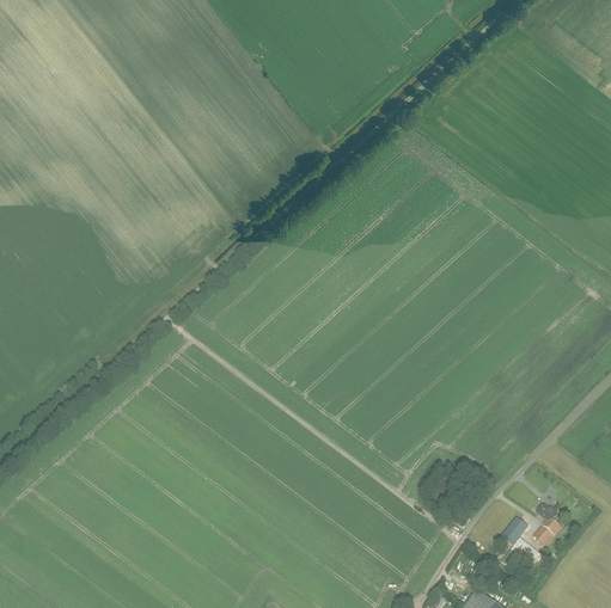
[(502,501),(498,505),(508,516),(513,511),(502,501)]
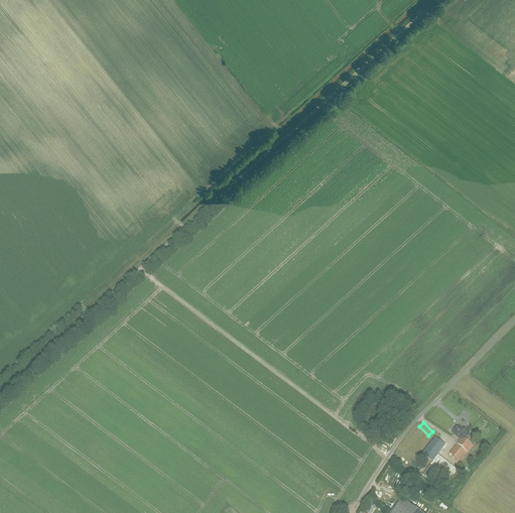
[(459,424),(452,432),(455,435),(462,427),(459,424)]
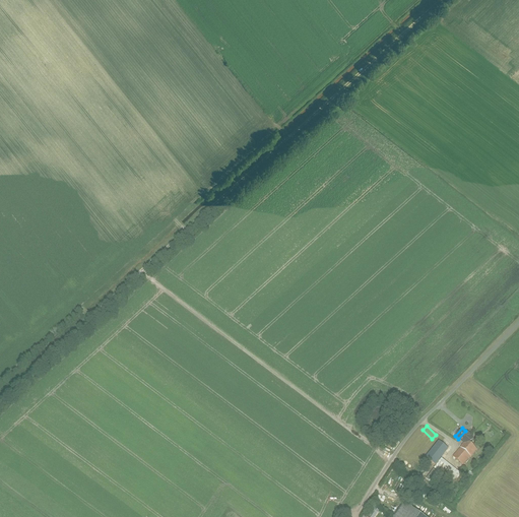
[(454,455),(464,463),(477,447),(467,439),(454,455)]
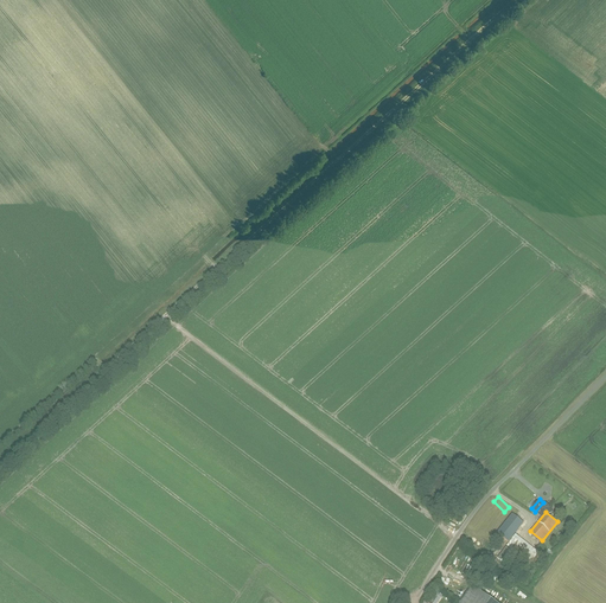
[(509,563),(517,551),(530,560),(538,550),(516,533),(518,530),(517,528),(521,523),(511,515),(505,525),(510,528),(506,532),(512,537),(498,556),(509,563)]
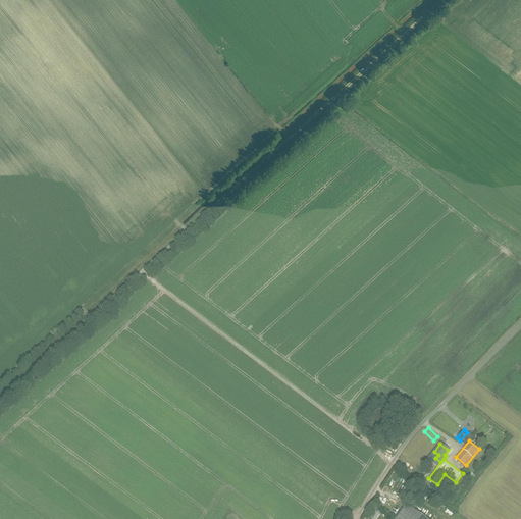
[(429,518),(404,503),(393,518),(429,518)]
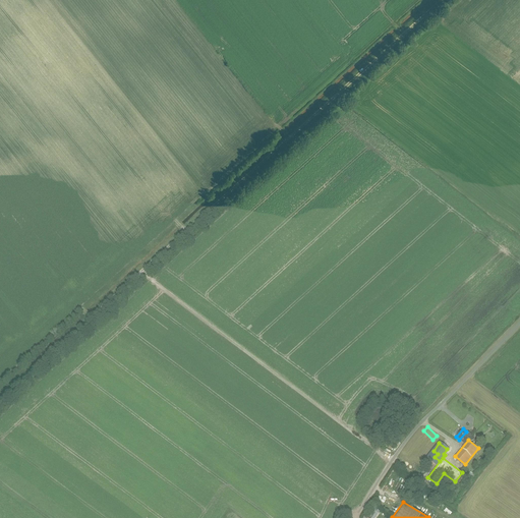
[(378,508),(371,517),(377,517),(382,511),(378,508)]
